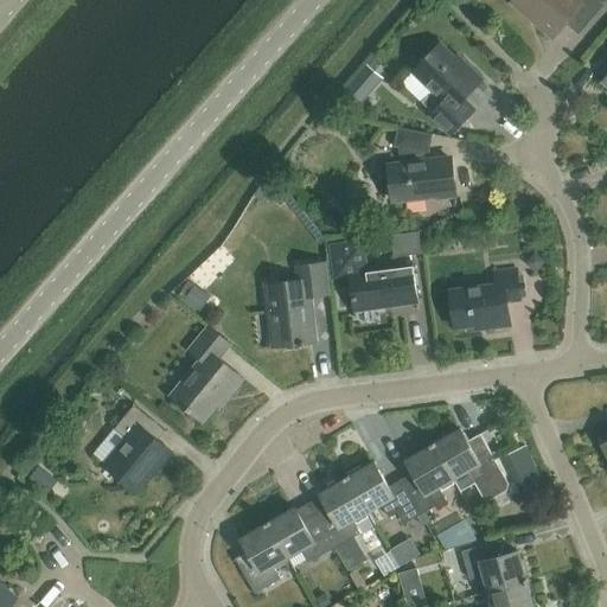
[(513,0),(511,4),(553,39),(564,25),(579,37),(605,6),(596,0),(513,0)]
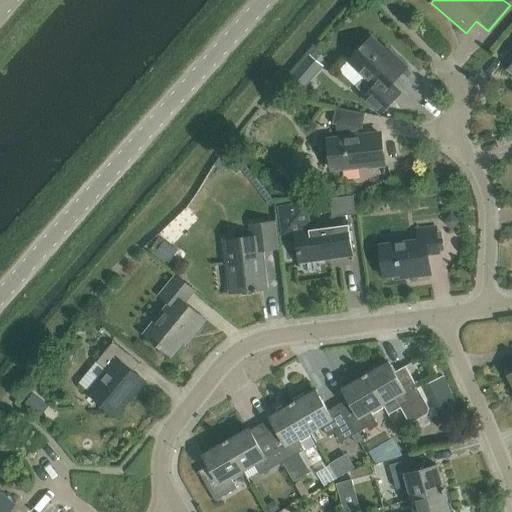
[(390,57),(371,38),(348,61),(375,87),(365,97),(381,113),(397,96),(388,87),(407,68),(392,54),(390,57)]
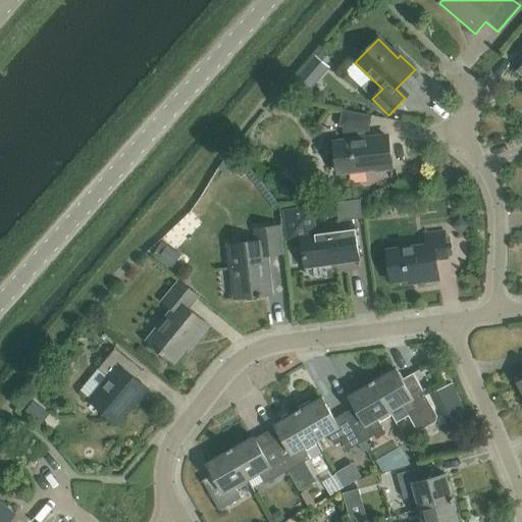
[(314,54),(293,81),(306,93),(328,66),(314,54)]
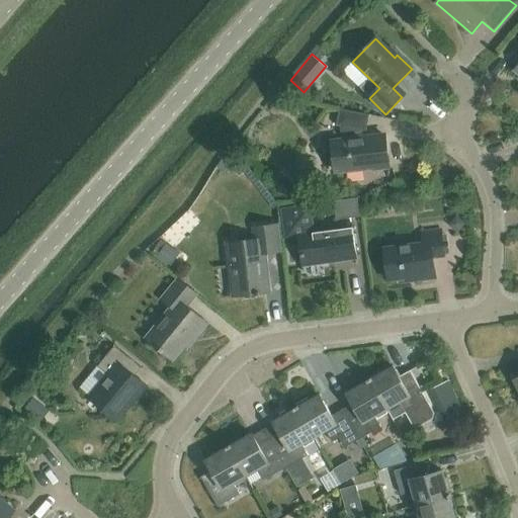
[(369,115),(339,109),(336,125),(340,125),(342,140),(332,141),(336,172),(366,168),(366,166),(373,165),(373,169),(389,167),(384,135),(362,138),(361,131),(365,132),(369,115)]
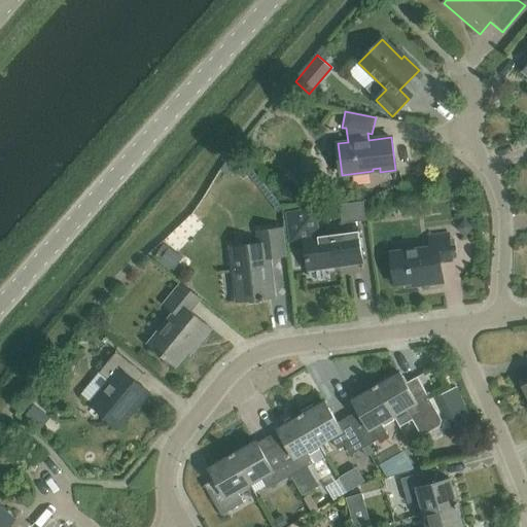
[(366,220),(363,201),(340,205),(342,223),(366,220)]
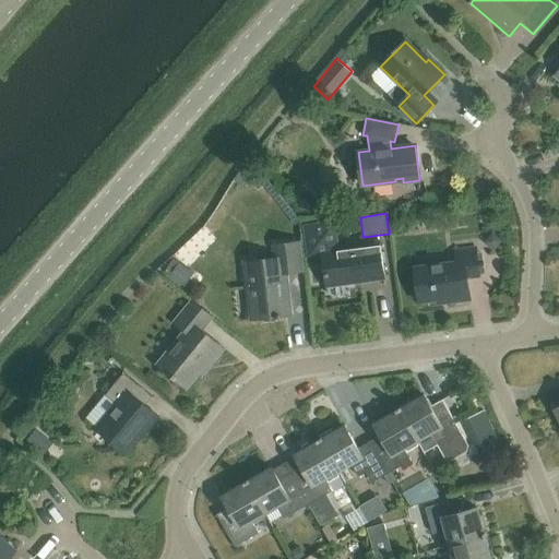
[(384,277),(380,245),(336,250),(333,223),(305,226),(309,254),(321,252),(325,285),(384,277)]
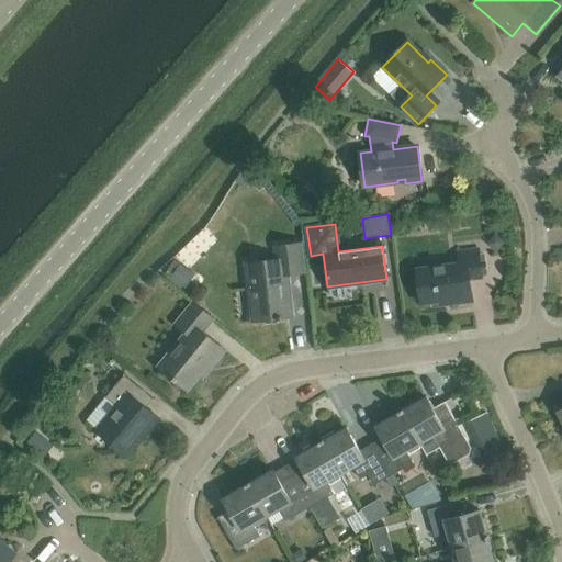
[(303,273),(300,244),(274,247),(277,260),(245,265),(253,322),(277,318),(277,321),(292,318),(287,276),(303,273)]
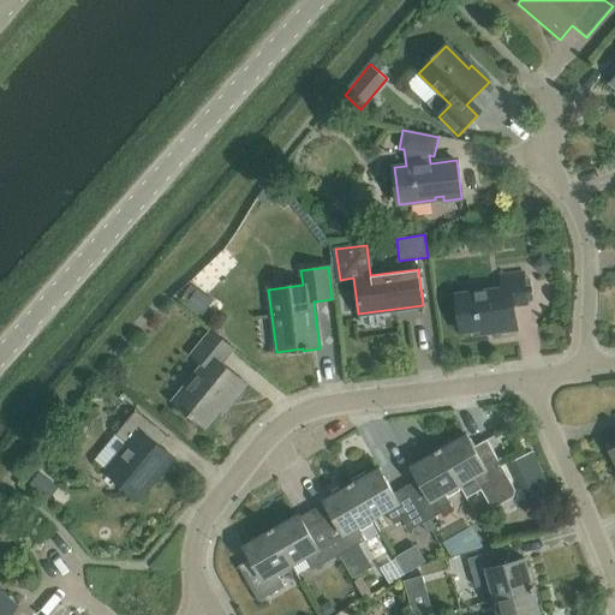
[(527,305),(524,273),(499,276),(500,288),(457,293),(460,333),(493,329),(493,333),(518,330),(514,306),(527,305)]
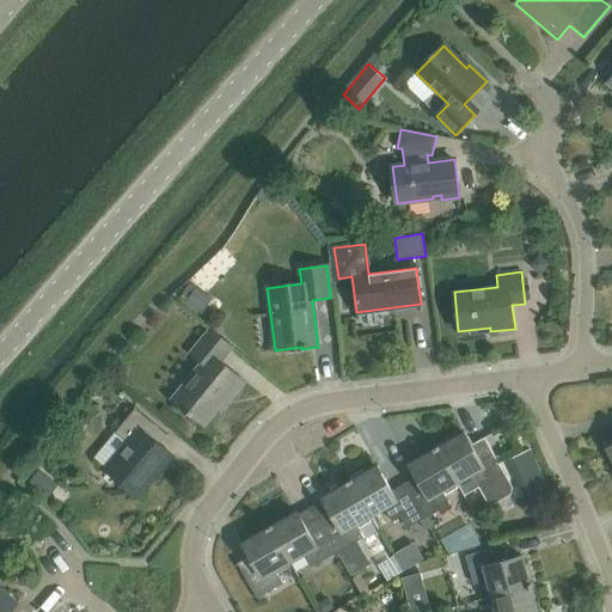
[(199,295),(193,307),(214,317),(219,305),(199,295)]
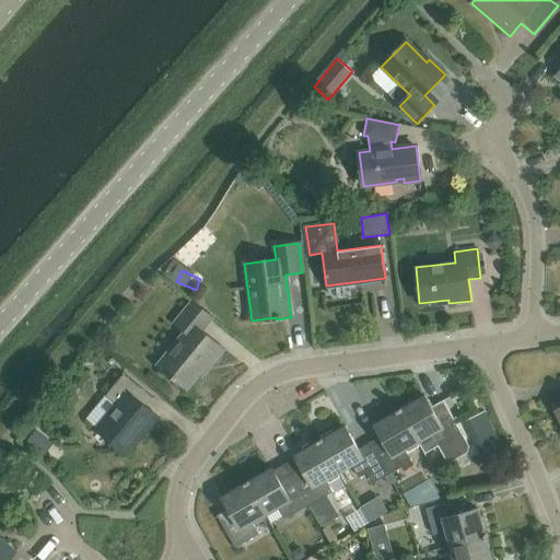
[(211,318),(190,302),(173,324),(184,331),(156,365),(186,389),(206,364),(209,368),(223,350),(200,331),(211,318)]
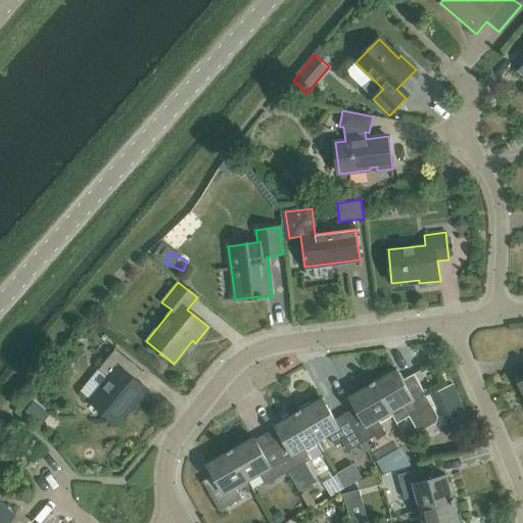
[(142,372),(114,349),(96,371),(107,380),(89,402),(117,425),(146,390),(136,381),(142,372)]
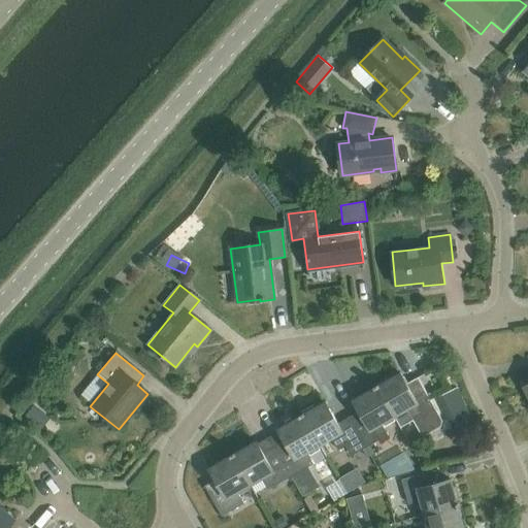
[(416,354),(414,364),(434,369),(436,359),(416,354)]
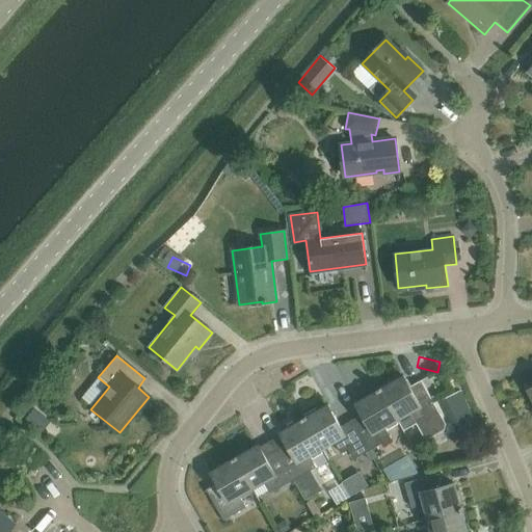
[(403,377),(379,390),(396,419),(408,411),(416,424),(417,423),(426,439),(446,426),(442,420),(443,419),(420,380),(408,387),(403,377)]
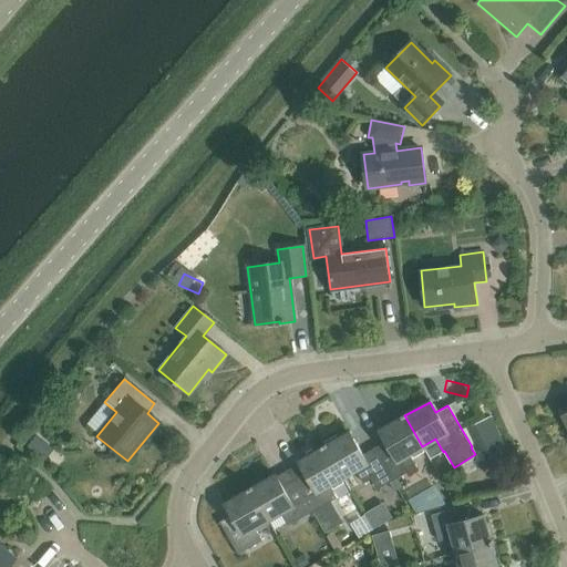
[(409,454),(422,446),(404,415),(379,431),(385,442),(374,447),(393,481),(416,466),(409,454)]
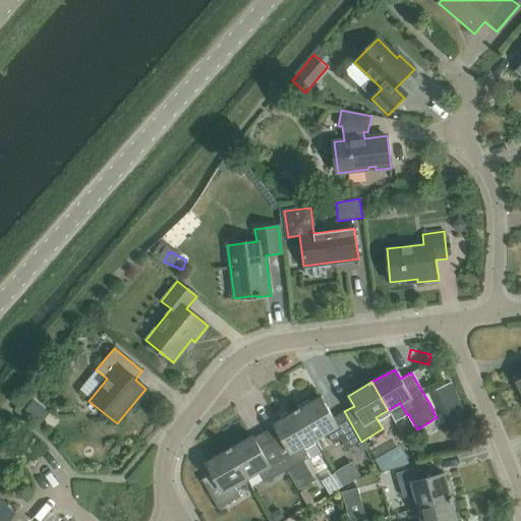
[(347,450),(361,442),(344,411),(333,417),(321,397),(297,410),(314,440),(327,432),(333,443),(340,439),(347,450)]
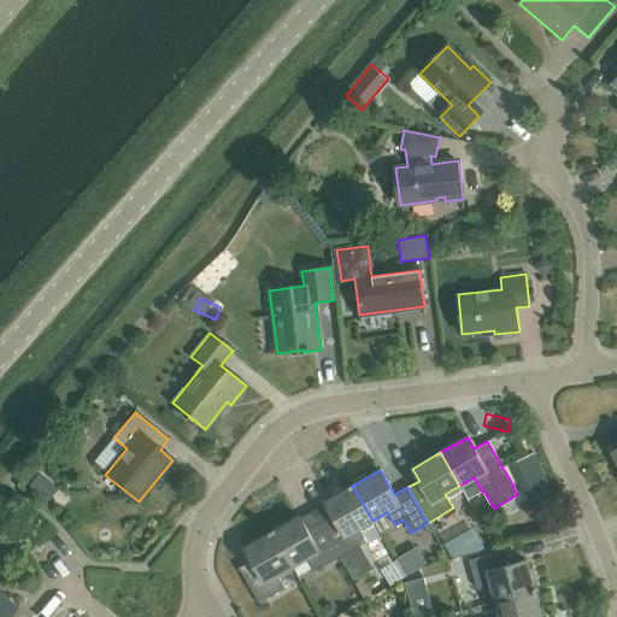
[(359,528),(372,521),(352,486),(325,500),(333,512),(318,521),(339,556),(365,541),(359,528)]
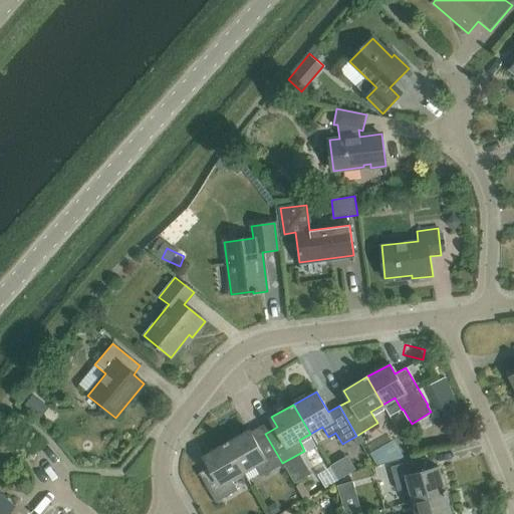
[(226,444),(243,472),(256,465),(262,475),(282,463),(265,434),(256,439),(250,430),(226,444)]
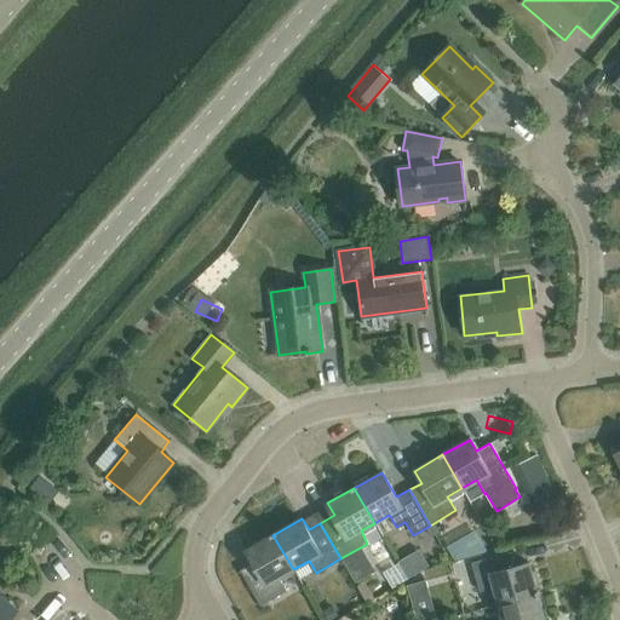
[(293,569),(273,535),(246,550),(253,563),(240,570),(260,606),(287,591),(280,578),(293,569)]
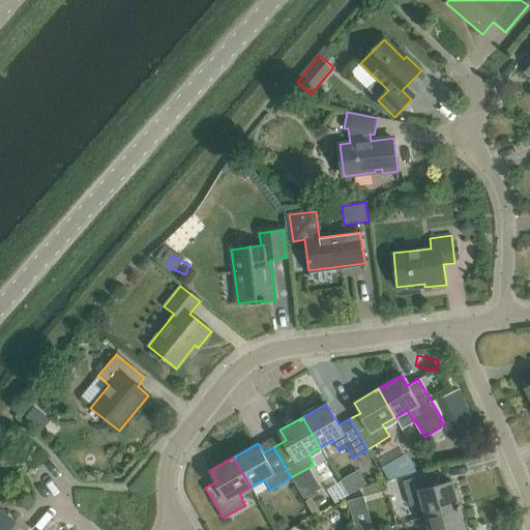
[(425,518),(459,509),(451,482),(440,486),(436,473),(403,482),(410,507),(422,504),(425,518)]
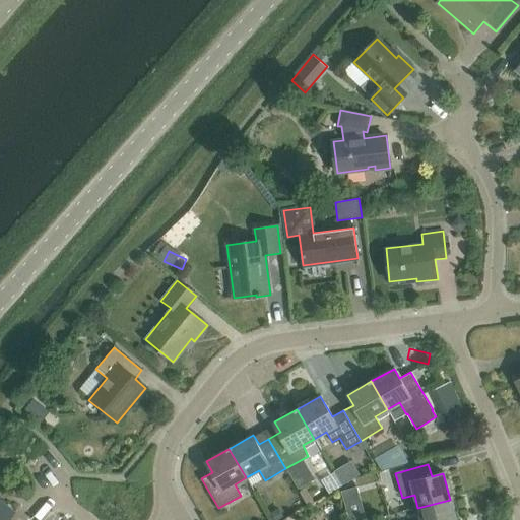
[(326,479),(333,496),(348,489),(340,472),(326,479)]
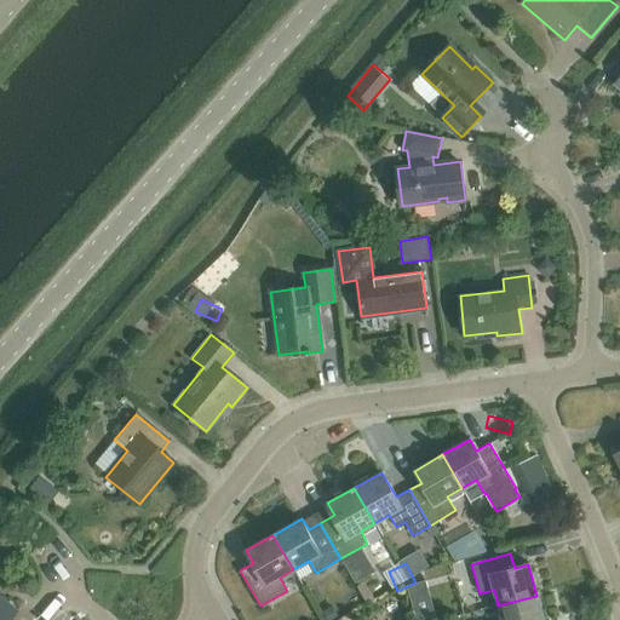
[(543,619),(537,596),(498,606),(501,619),(543,619)]
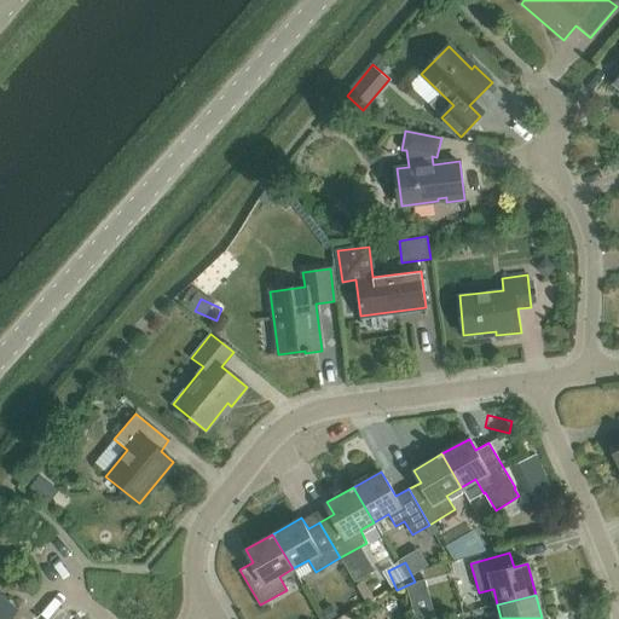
[(12,618),(18,612),(0,597),(0,618),(12,618)]
